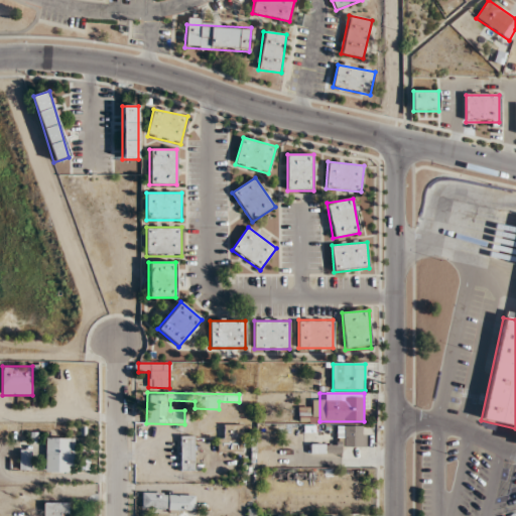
[(218,453),(243,453),(243,425),(224,425),(224,434),(218,434),(218,453)]
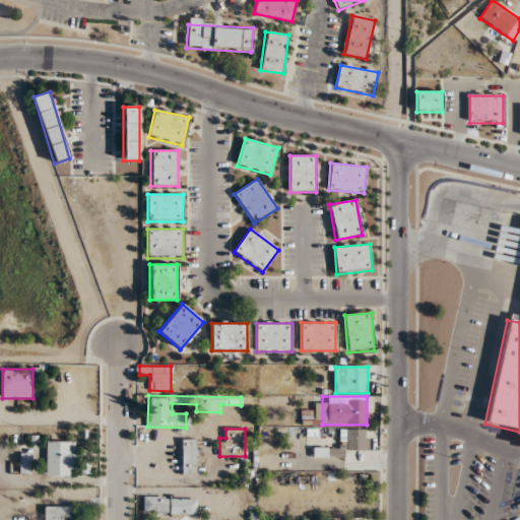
[(368,451),(368,431),(340,431),(340,451),(368,451)]
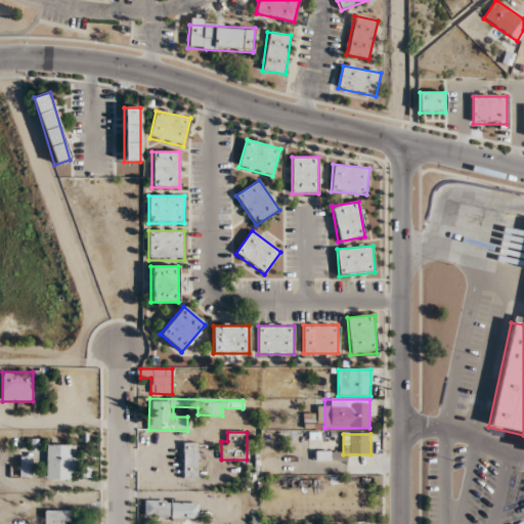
[(183,478),(198,478),(198,443),(183,443),(183,478)]
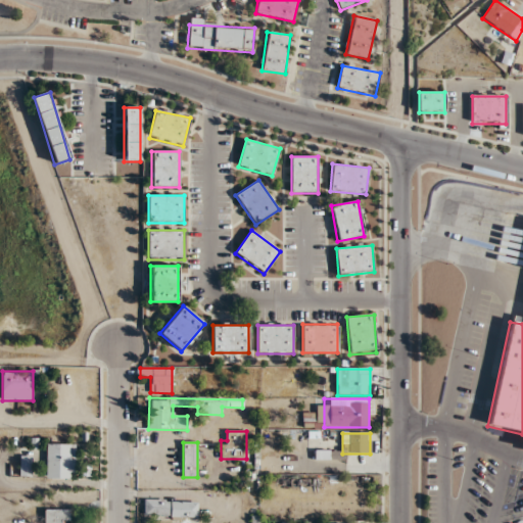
[(46,479),(75,479),(75,444),(46,444),(46,479)]
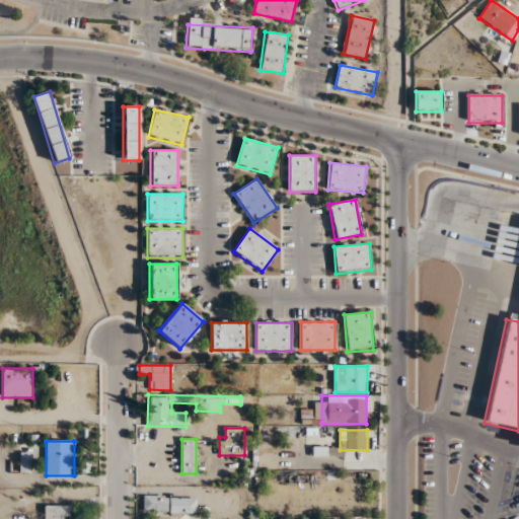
[(32,452),(19,452),(19,473),(32,473),(32,452)]
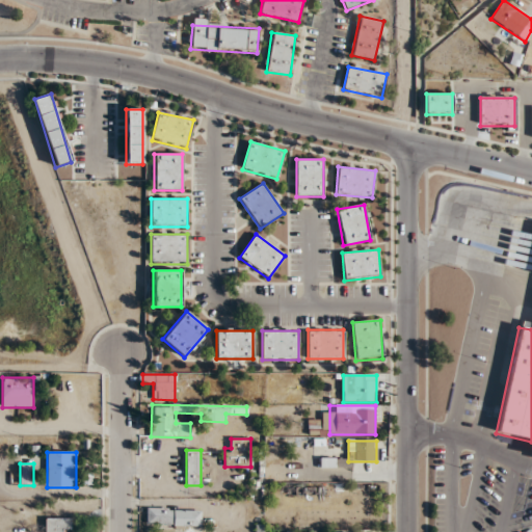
[(201,508),(147,508),(147,526),(201,526),(201,508)]
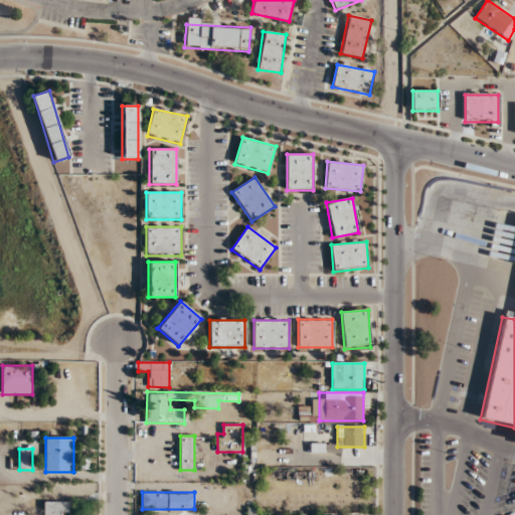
[(43,514),(65,514),(65,502),(43,502),(43,514)]
